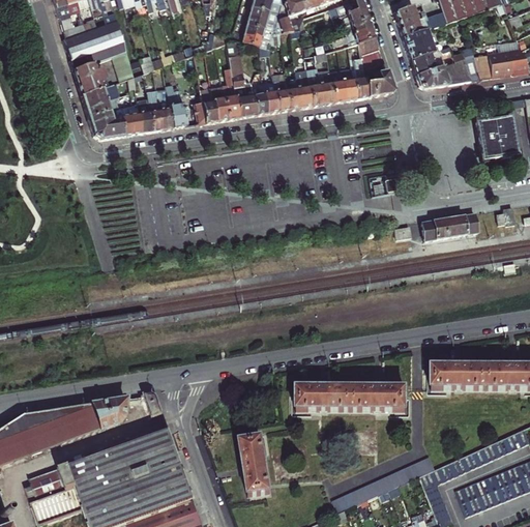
[(75,27),(67,3),(66,0),(55,0),(64,30),(75,27)]
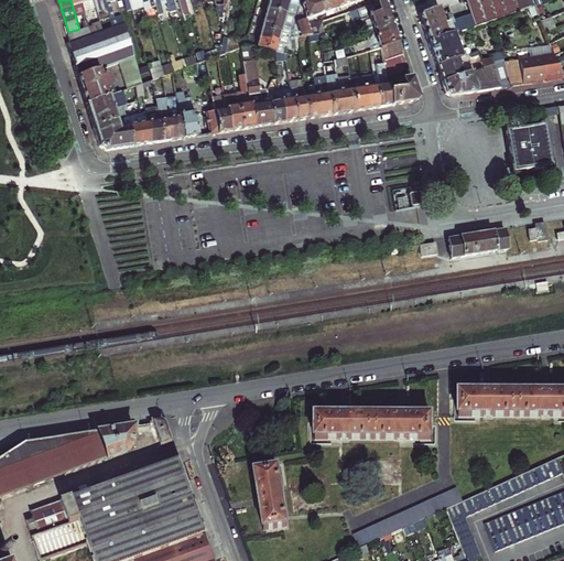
[(95,0),(95,2),(98,1),(100,8),(105,7),(106,12),(109,11),(106,0),(95,0)]
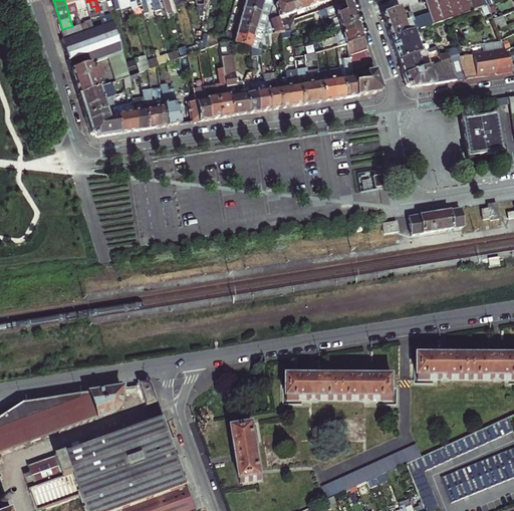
[(245,0),(244,5),(271,13),(273,4),(263,1),(263,0),(255,0),(245,0)]
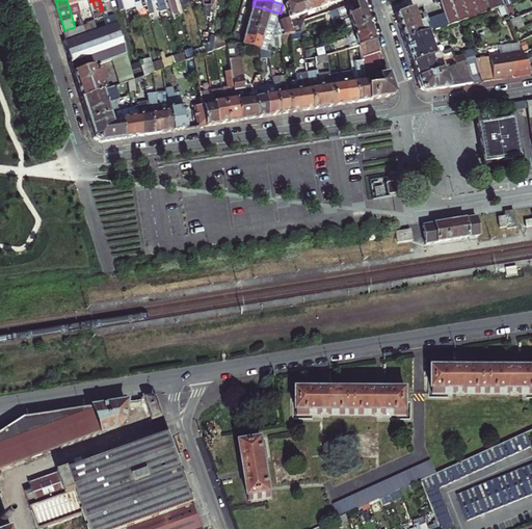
[(281,14),(278,22),(275,31),(274,34),(281,33),(291,31),(295,30),(292,22),(290,16),(284,0),(283,4),(281,14)]
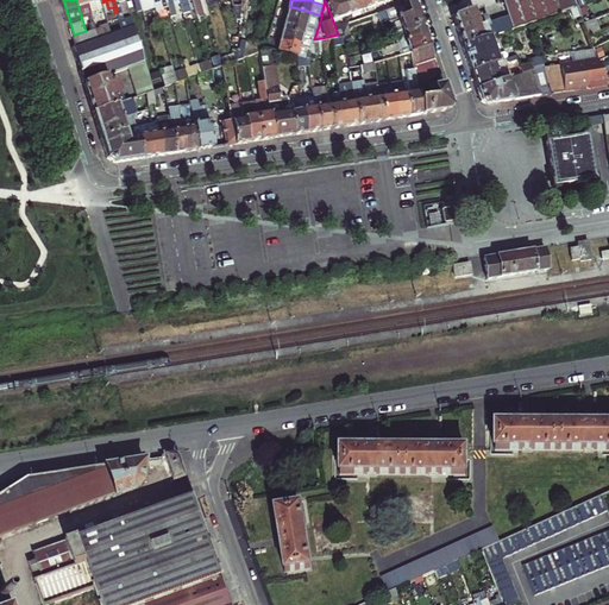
[(332,18),(339,16),(337,6),(338,6),(337,0),(325,0),(332,18)]
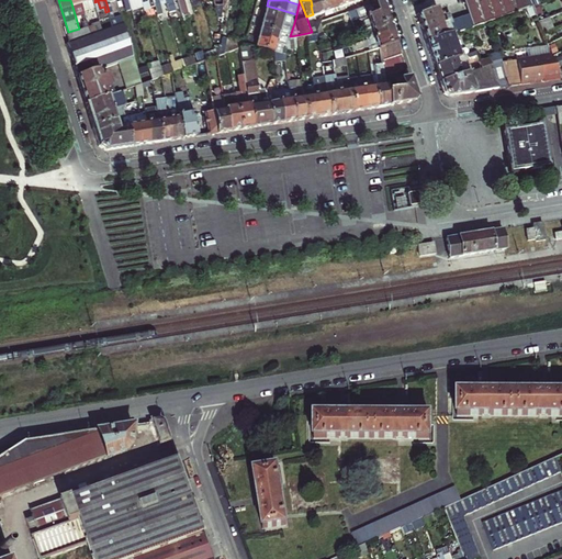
[(311,0),(312,6),(311,6),(313,14),(324,10),(319,0),(311,0)]
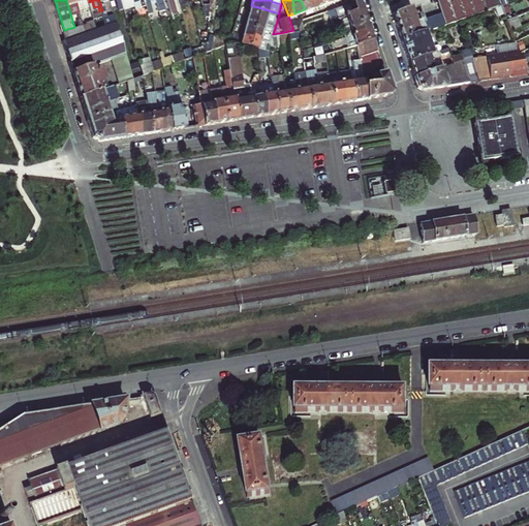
[(314,6),(312,0),(301,0),(305,9),(314,6)]
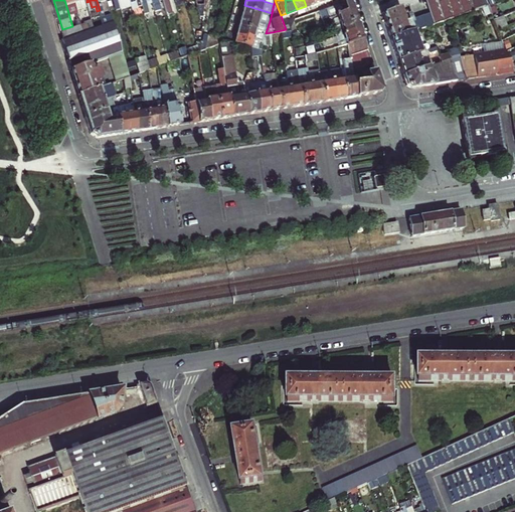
[(355,7),(353,0),(342,0),(333,4),(324,7),(320,8),(323,18),(325,18),(337,13),(337,12),(346,9),(346,10),(355,7)]
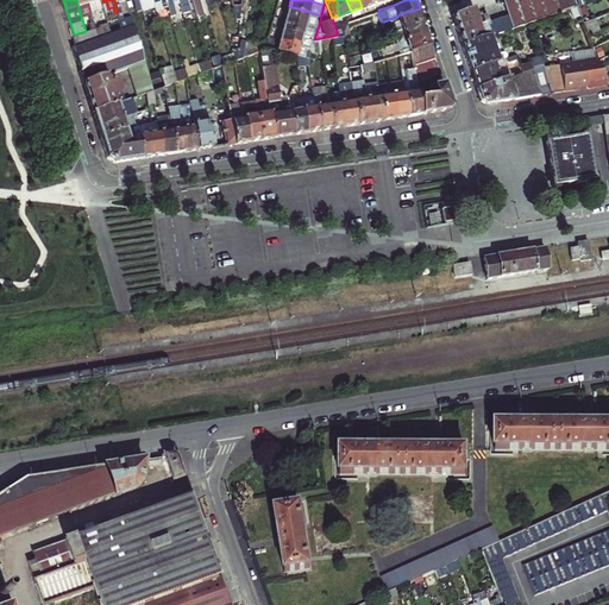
[(506,0),(510,13),(491,19),(489,11),(478,14),(475,6),(453,13),(463,43),(490,33),(573,5),(578,4),(576,0),(506,0)]
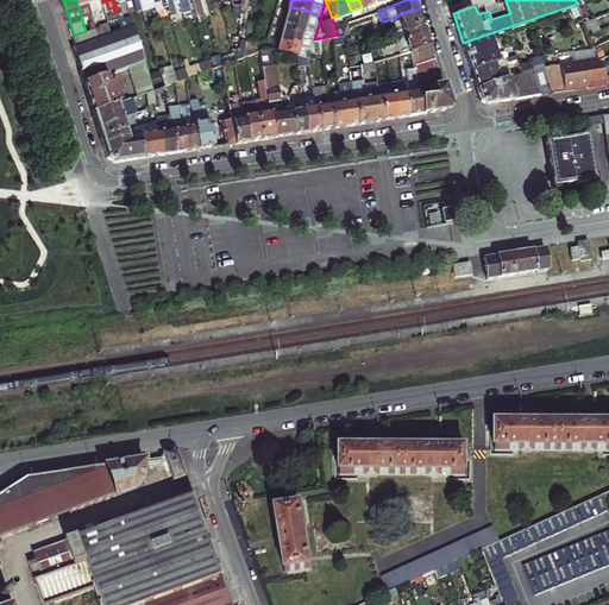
[(321,16),(289,6),(287,17),(287,18),(296,20),(297,18),(307,20),(306,21),(319,25),(321,16)]
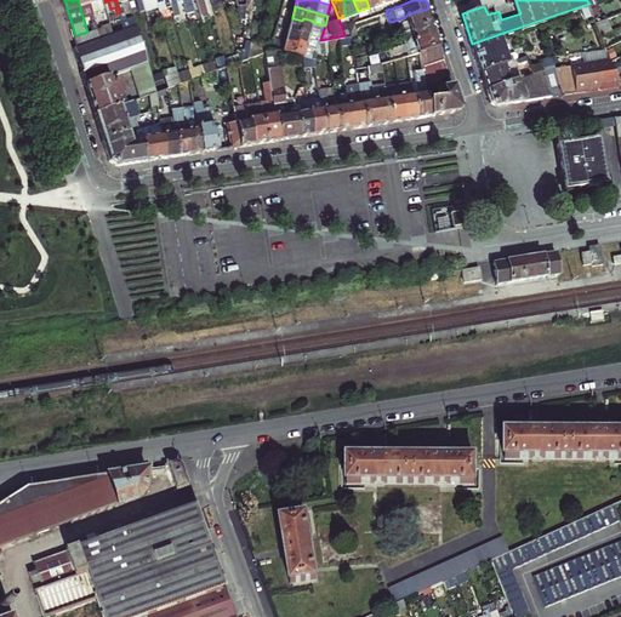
[(406,16),(392,22),(394,32),(396,32),(399,30),(403,29),(432,21),(428,9),(417,12),(417,11),(406,15),(406,16)]
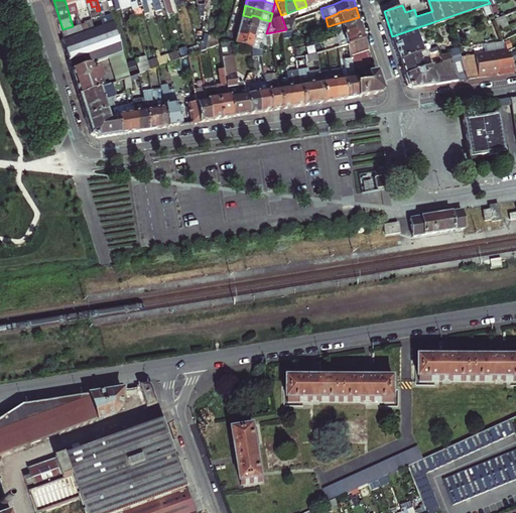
[(104,23),(114,19),(112,12),(102,15),(104,23)]
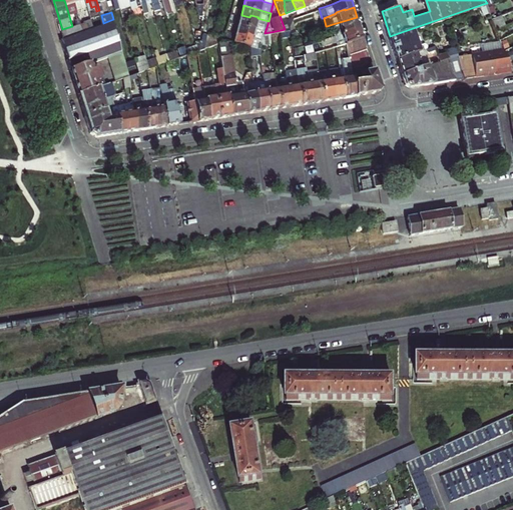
[(506,23),(503,13),(492,17),(496,28),(506,23)]
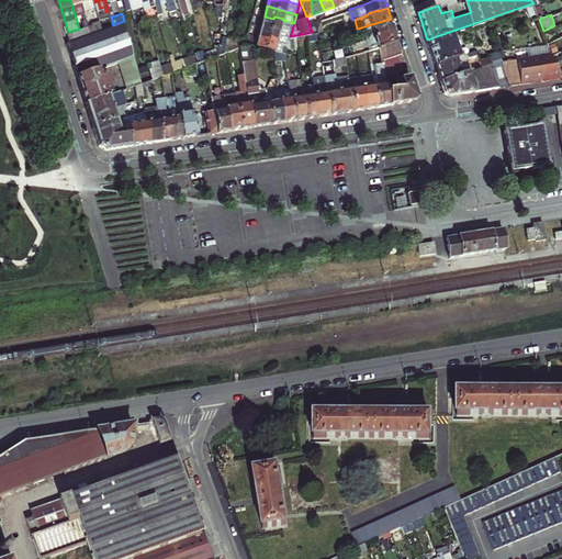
[(273,19),(265,17),(262,25),(280,30),(291,33),(294,23),(282,20),(283,19),(274,17),(273,19)]
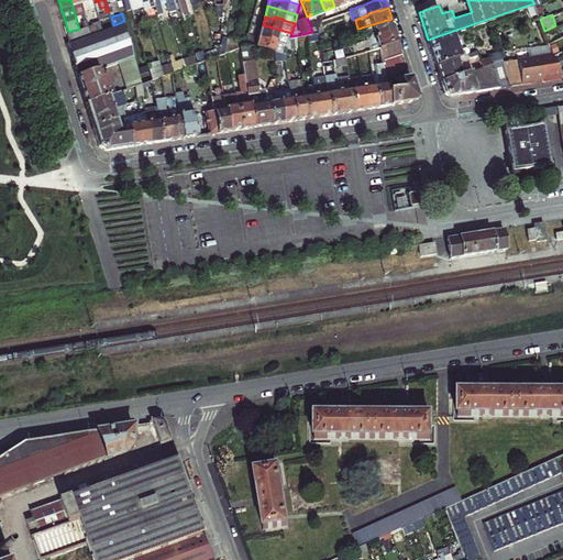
[(312,32),(317,31),(319,25),(321,19),(309,23),(312,32)]
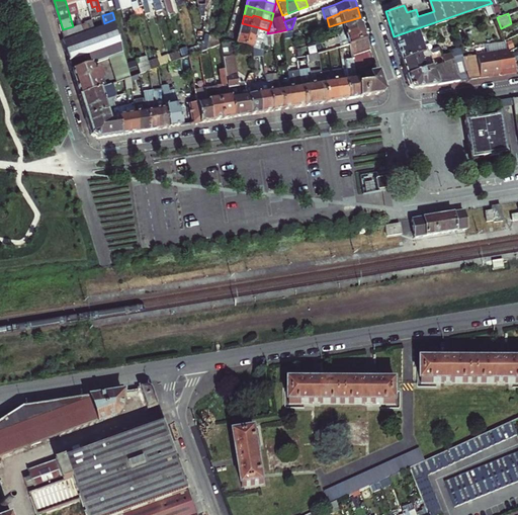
[(336,24),(339,34),(345,32),(345,31),(355,28),(356,29),(364,27),(360,17),(336,24)]
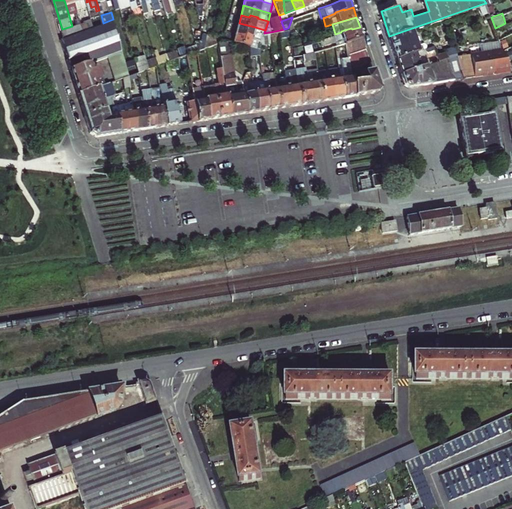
[(71,68),(89,61),(108,54),(121,49),(113,19),(103,23),(94,26),(87,28),(83,30),(65,36),(62,37),(71,68)]
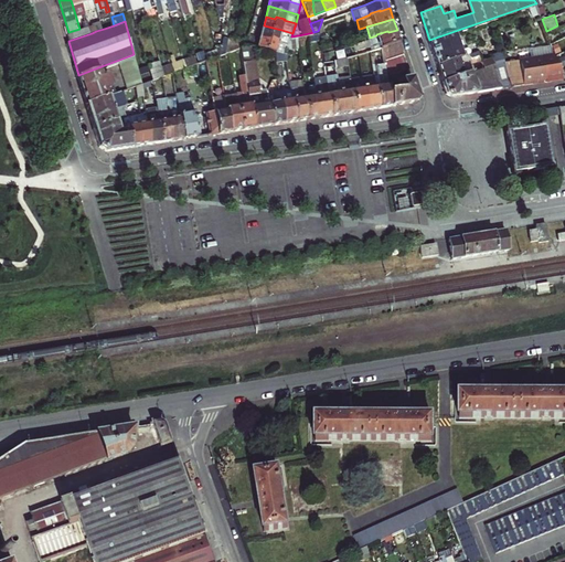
[(91,30),(89,25),(80,29),(68,32),(72,40),(92,33),(91,30)]
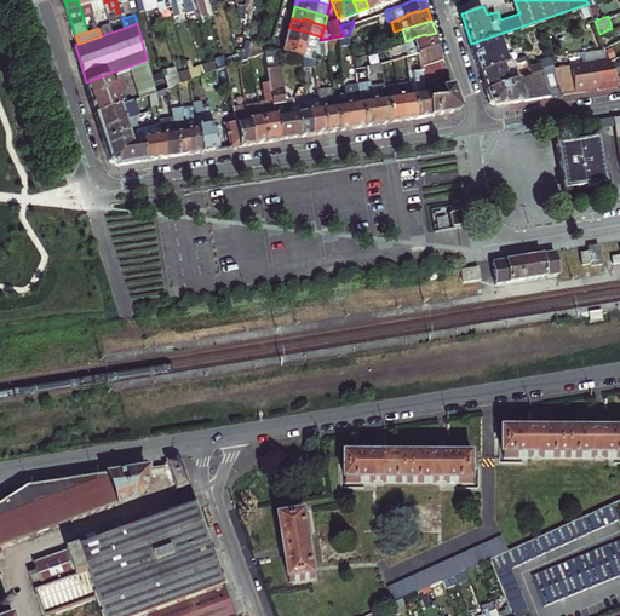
[(309,33),(290,28),(286,38),(286,39),(297,41),(297,40),(306,42),(309,33)]
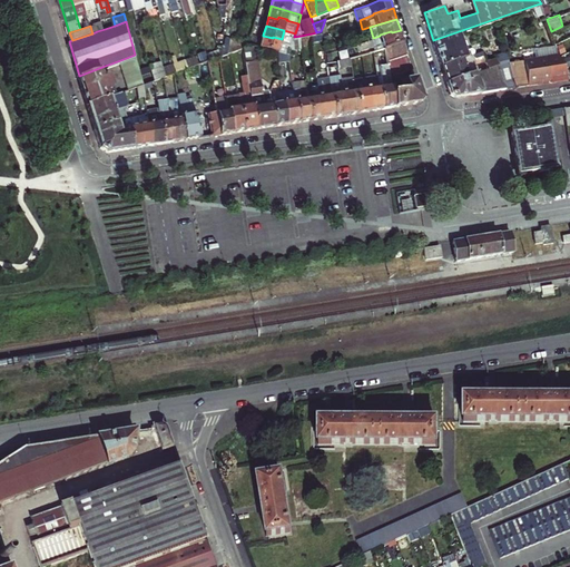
[(386,46),(404,39),(401,30),(392,32),(391,31),(380,35),(380,36),(373,38),(365,40),(367,46),(382,41),(383,47),(386,46)]
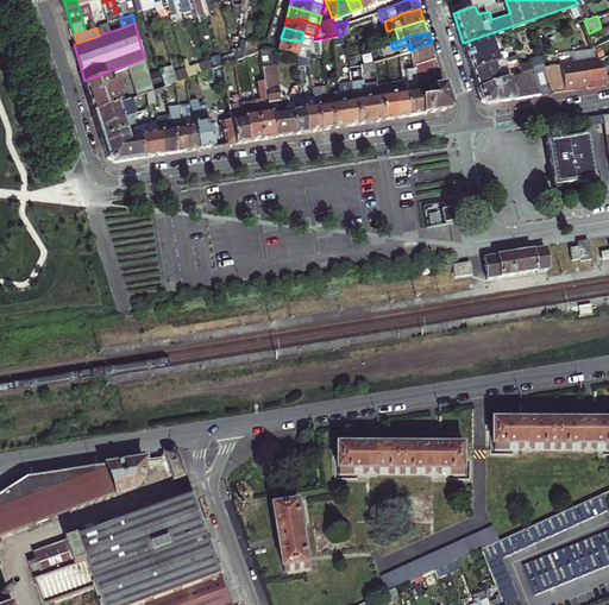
[(463,43),(471,68),(494,61),(498,58),(490,33),(463,43)]
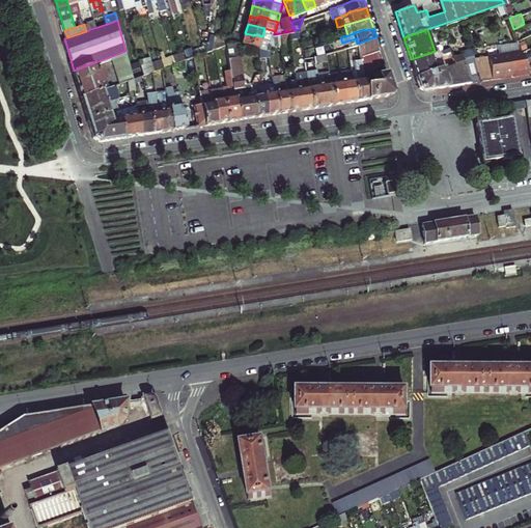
[(245,33),(243,42),(258,47),(270,50),(273,39),(270,38),(262,36),(254,34),(254,35),(245,33)]
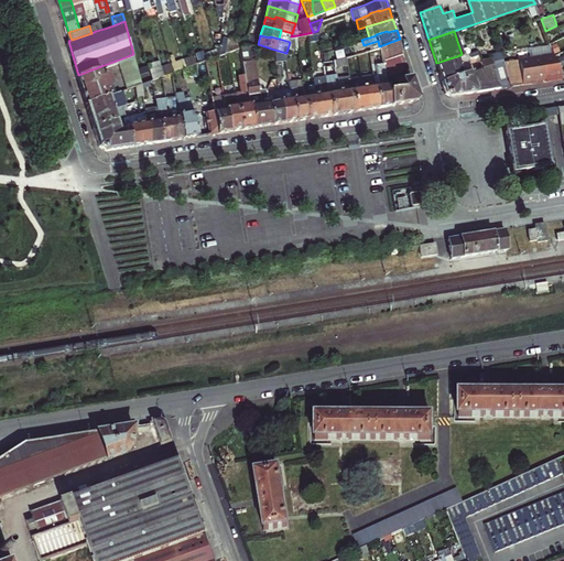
[(403,51),(400,39),(382,45),(384,57),(403,51)]
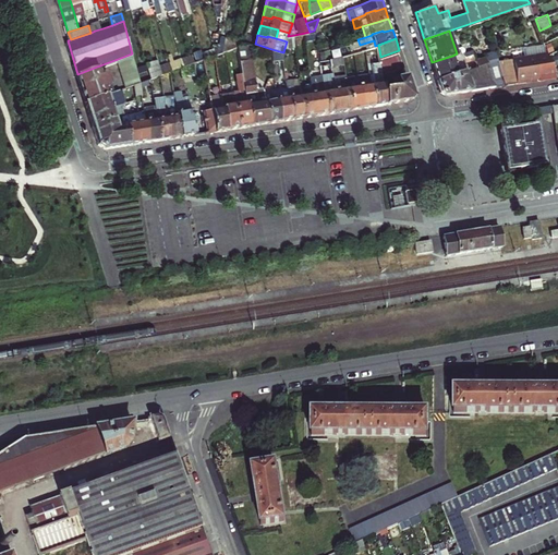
[(213,48),(203,51),(205,58),(215,53),(217,53),(217,44),(213,43),(213,45),(213,48)]
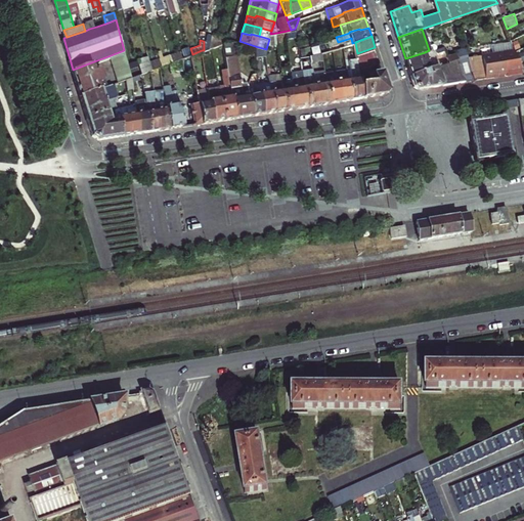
[(454,42),(434,49),(438,51),(445,49),(446,55),(457,52),(459,57),(466,80),(475,78),(469,56),(466,48),(456,51),(454,42)]
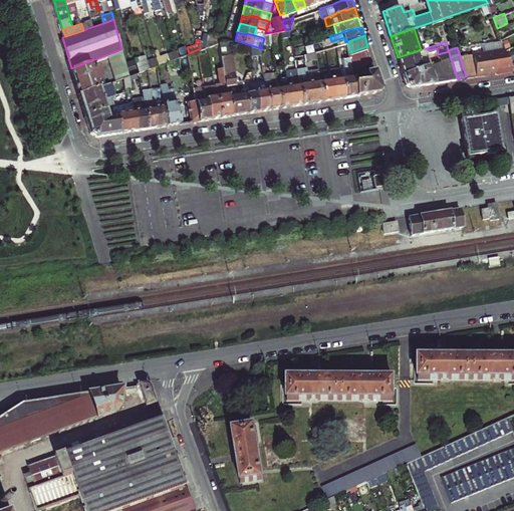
[(179,56),(188,53),(189,53),(187,47),(177,50),(179,56)]
